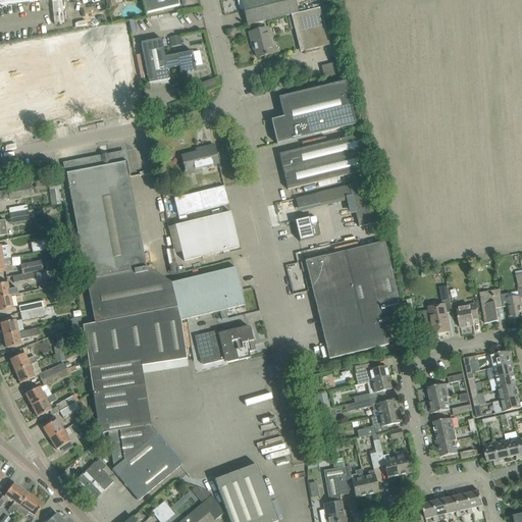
[(142,0),(146,14),(179,6),(177,0),(142,0)]
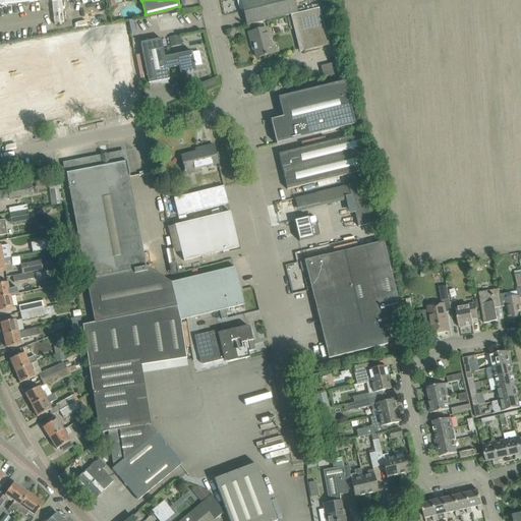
[(290,14),(290,15),(297,13),(293,0),(243,0),(237,2),(238,2),(240,11),(243,10),(246,25),(290,14)]
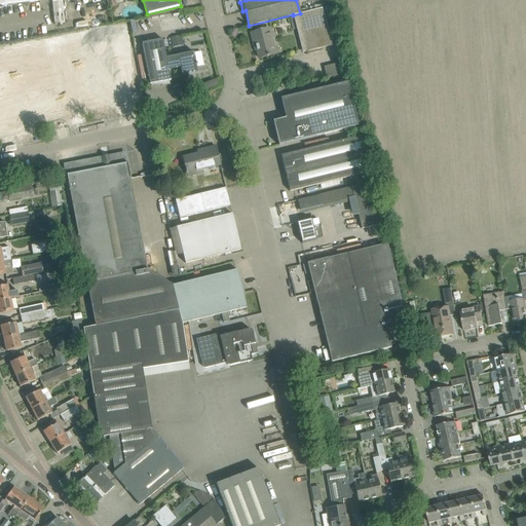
[(323,8),(300,13),(293,15),(301,48),(303,47),(304,52),(333,45),(323,8)]
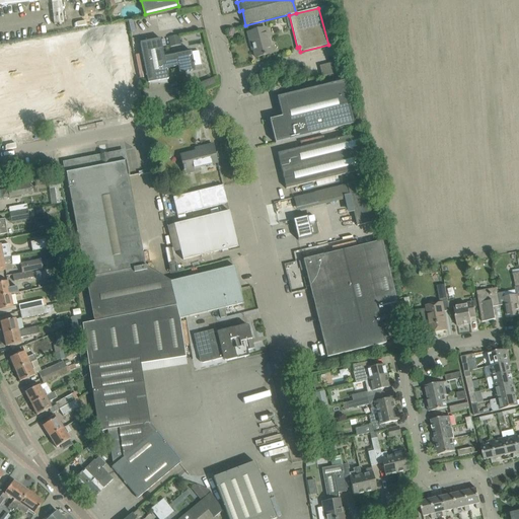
[(266,28),(247,32),(251,46),(252,46),(255,58),(272,54),(266,28)]
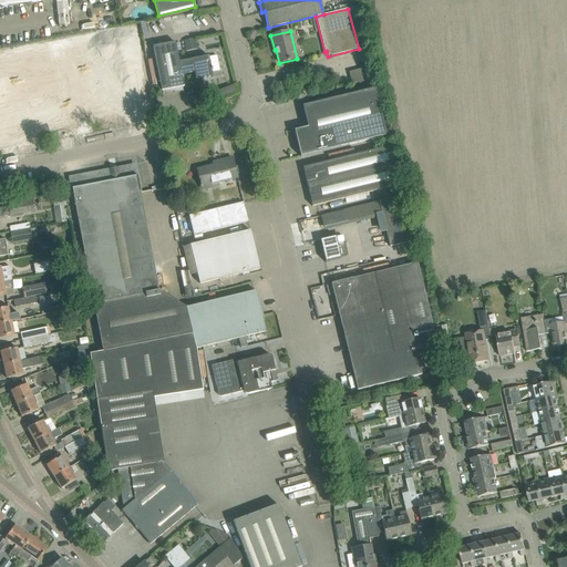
[(195,39),(184,41),(186,50),(196,48),(195,39)]
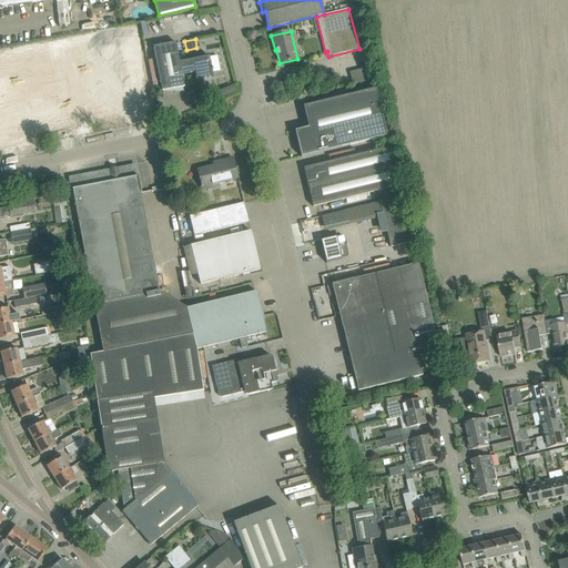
[(143,43),(130,46),(134,69),(146,67),(143,43)]
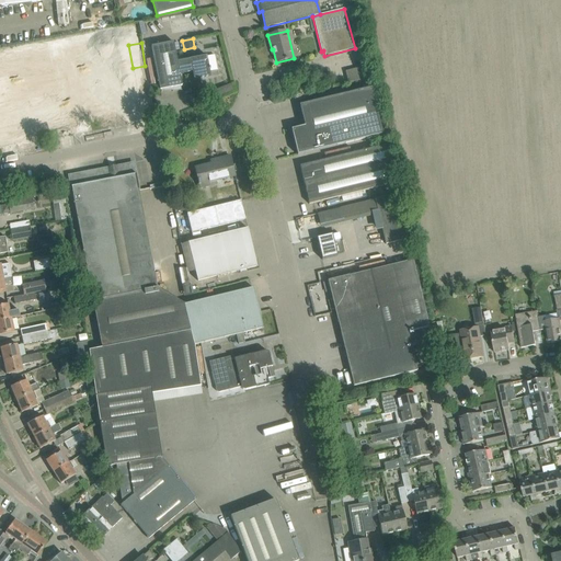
[(173,43),(151,47),(160,90),(182,86),(180,75),(181,75),(192,72),(193,77),(194,79),(199,78),(210,76),(209,71),(217,70),(215,56),(207,57),(207,56),(190,59),(178,63),(173,43)]
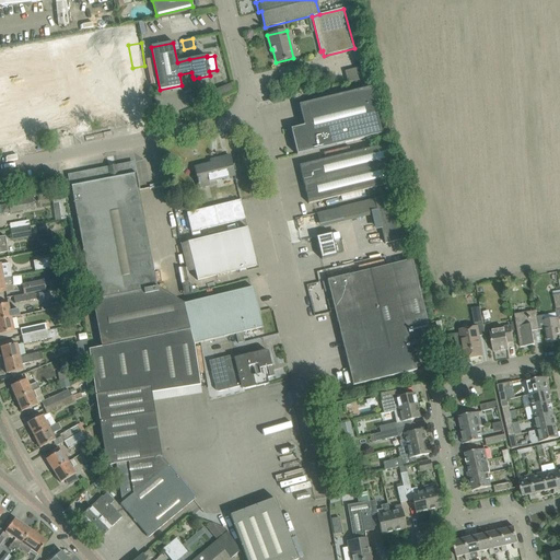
[(128,45),(116,47),(120,71),(132,68),(128,45)]
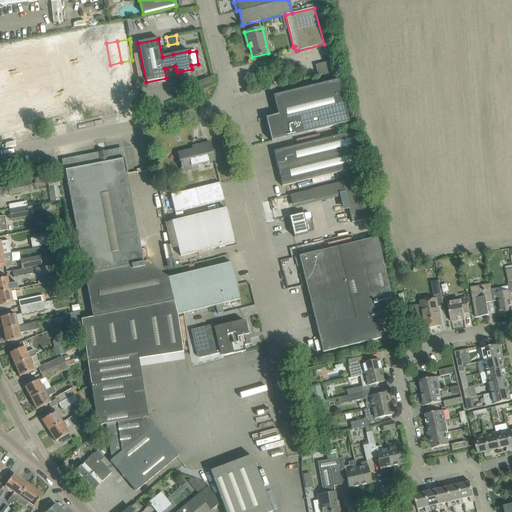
[(106,43),(96,45),(100,66),(110,65),(106,43)]
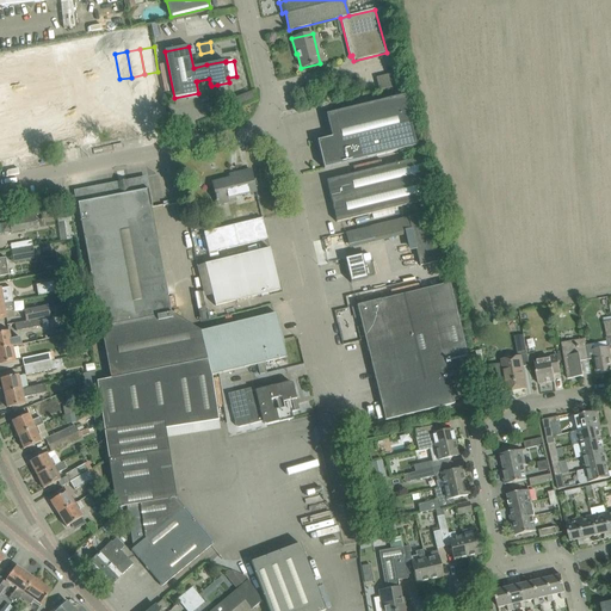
[(115,54),(102,56),(106,81),(119,79),(115,54)]
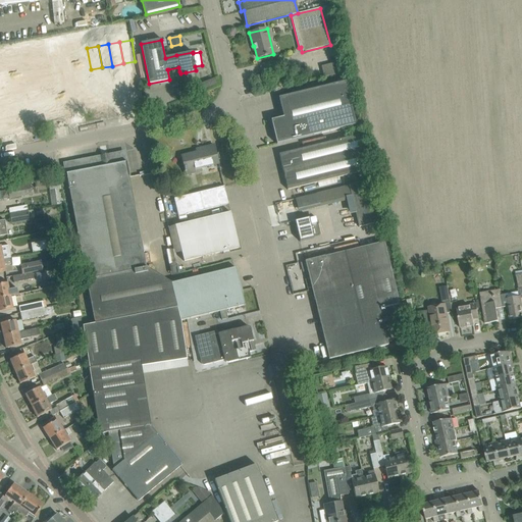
[(87,48),(75,50),(80,71),(91,69),(87,48)]
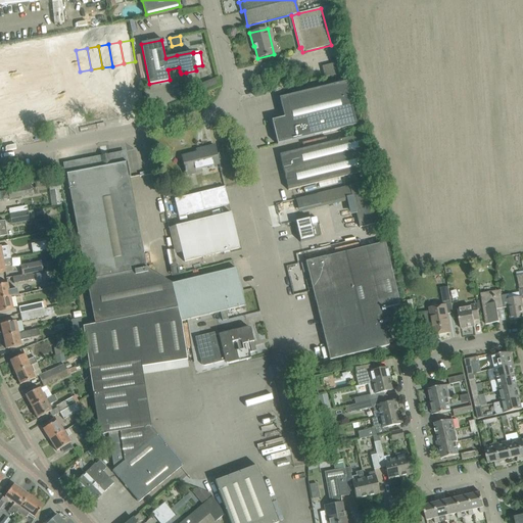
[(76,50),(64,52),(68,74),(80,72),(76,50)]
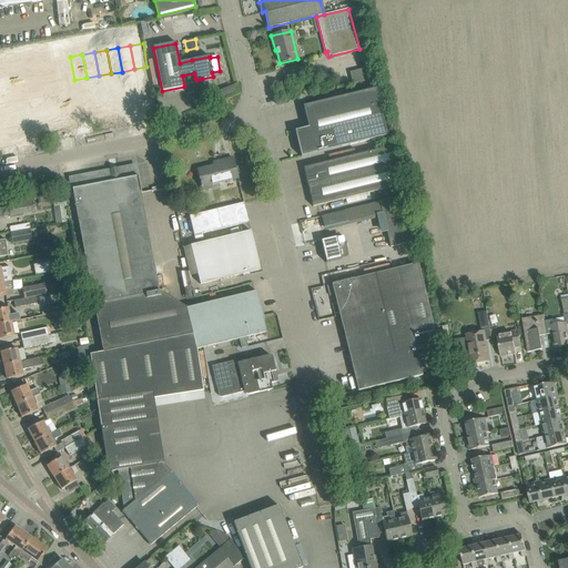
[(70,57),(58,59),(62,82),(74,80),(70,57)]
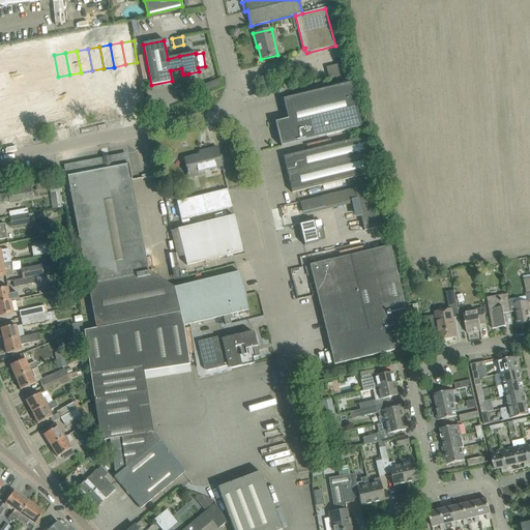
[(54,55),(43,57),(48,79),(58,77),(54,55)]
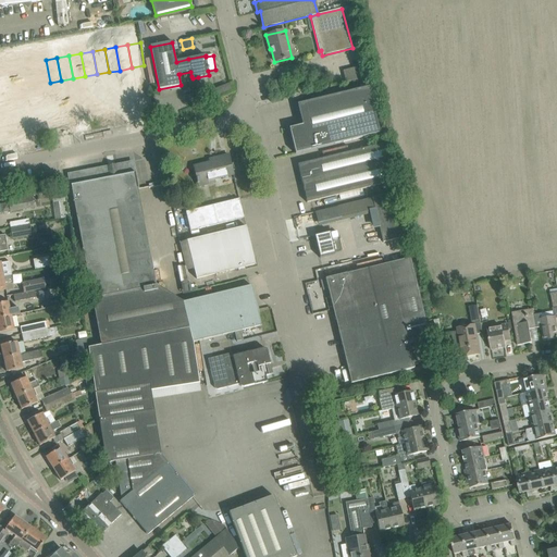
[(46,60),(34,62),(38,85),(50,83),(46,60)]
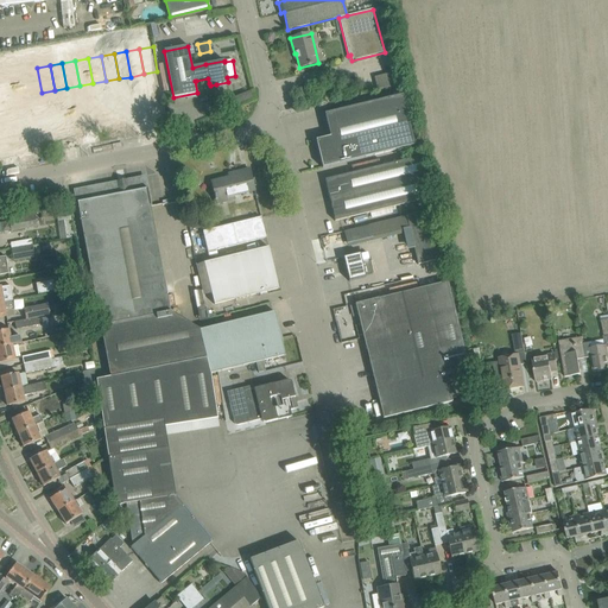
[(37,68),(24,70),(29,95),(42,93),(37,68)]
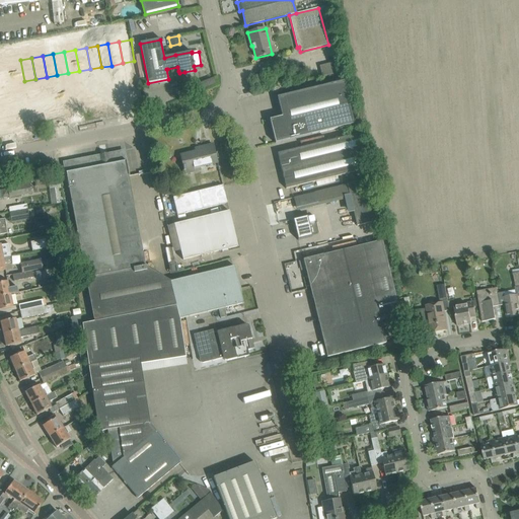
[(320,66),(323,76),(340,71),(337,61),(320,66)]
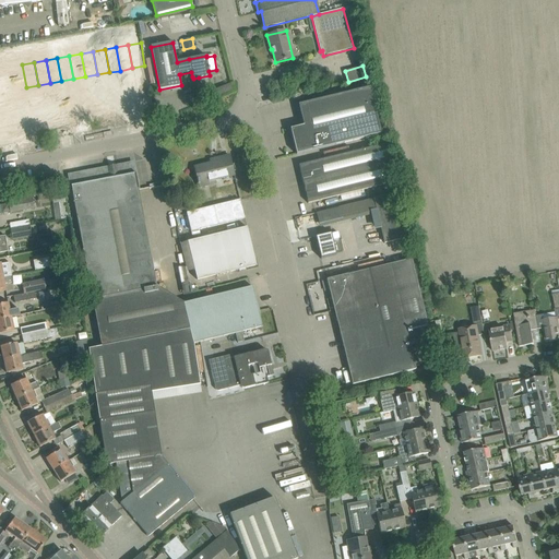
[(10,67),(0,68),(0,79),(2,92),(14,90),(10,67)]
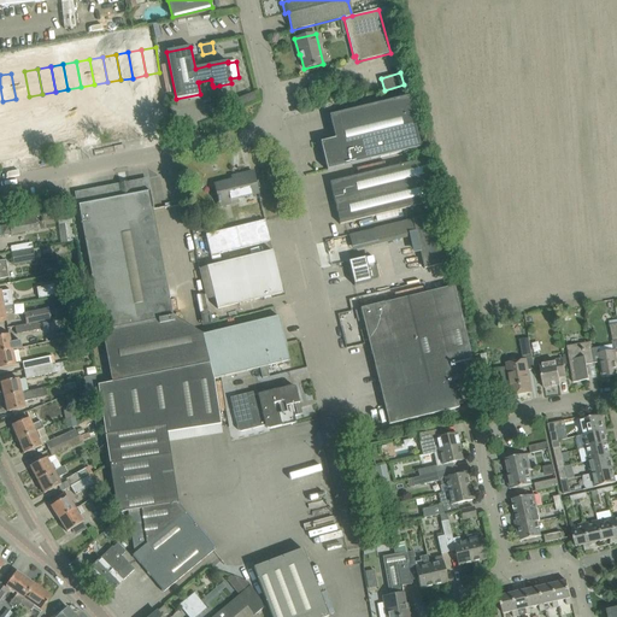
[(146,75),(133,78),(137,101),(151,99),(146,75)]
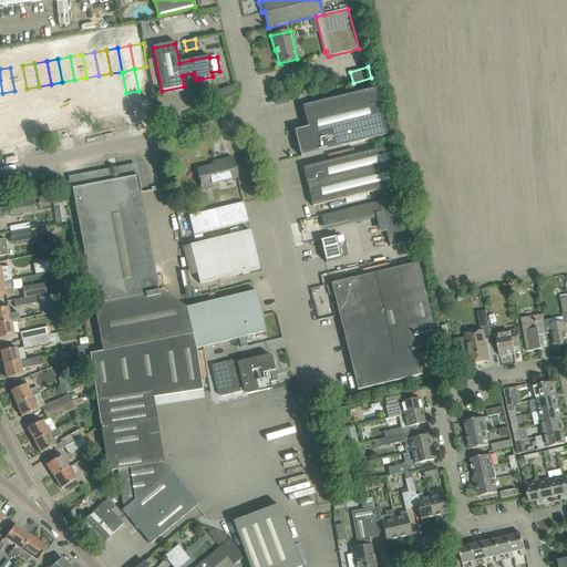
[(122,72),(111,73),(114,95),(126,93),(122,72)]
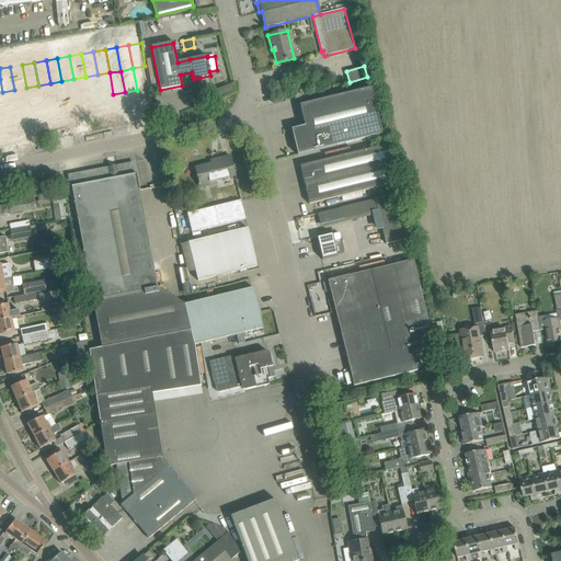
[(110,72),(98,75),(101,96),(113,94),(110,72)]
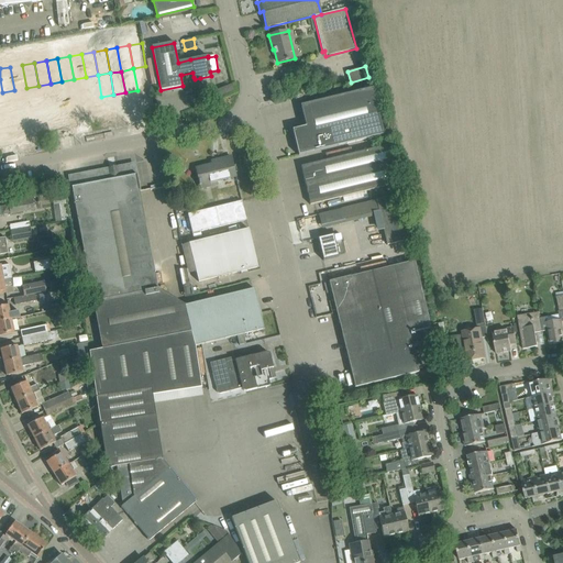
[(98,75),(86,77),(90,99),(101,97),(98,75)]
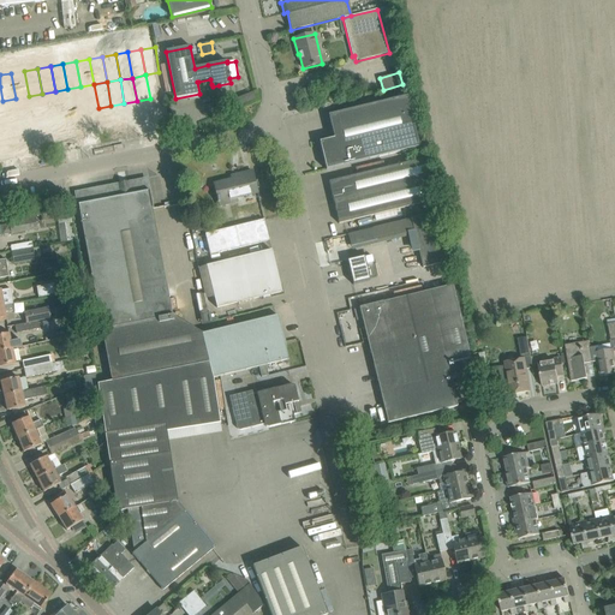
[(94,84),(81,87),(85,111),(99,108),(94,84)]
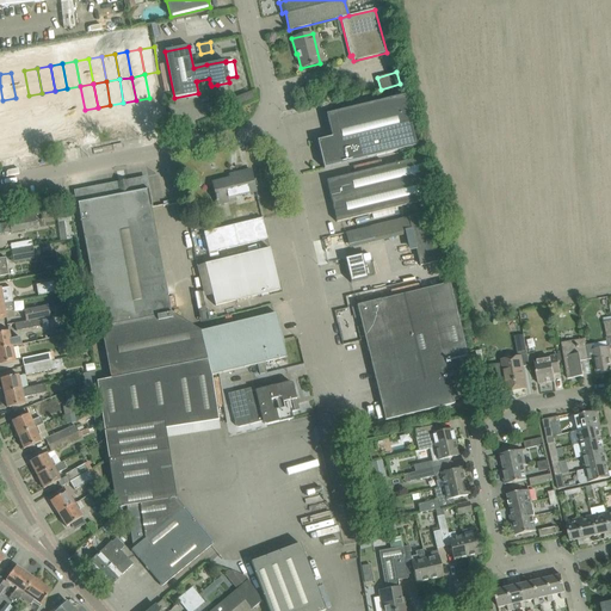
[(67,88),(55,91),(59,115),(72,112),(67,88)]
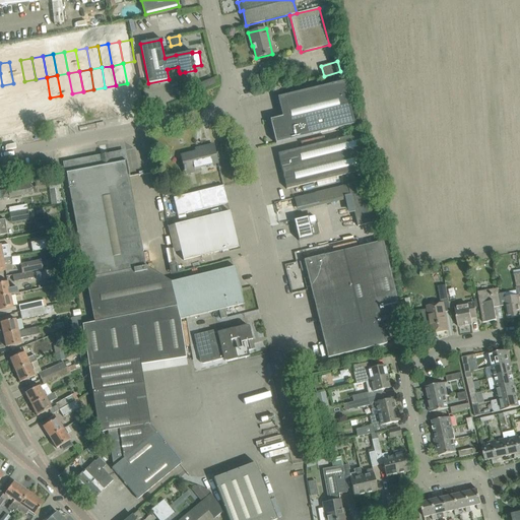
[(47,77),(36,79),(39,100),(50,98),(47,77)]
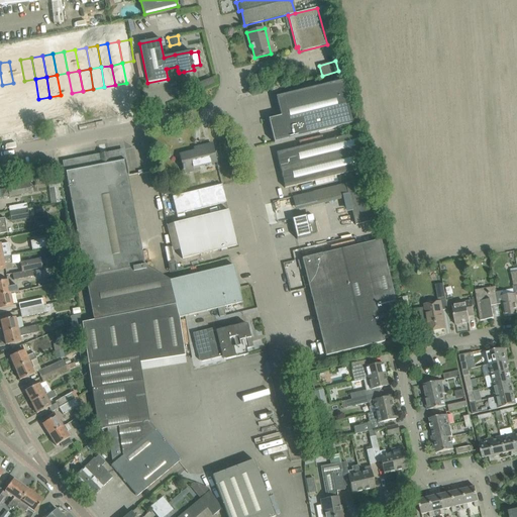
[(35,79),(24,81),(27,101),(38,99),(35,79)]
